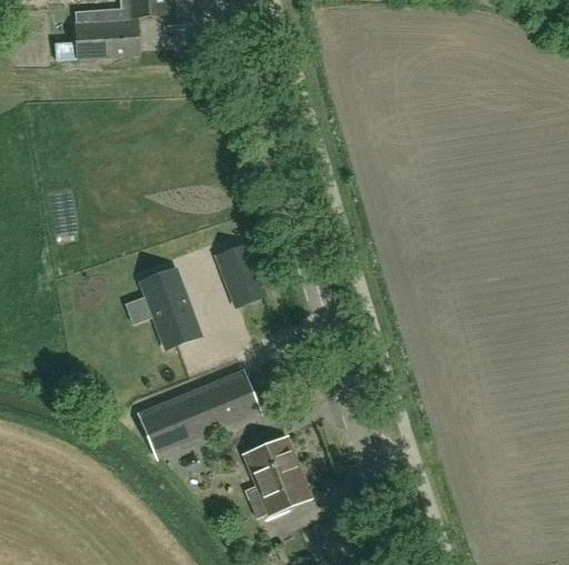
[(137,16),(167,13),(165,0),(120,0),(121,7),(75,10),(76,21),(76,42),(56,43),(57,59),(140,53),(137,16)]
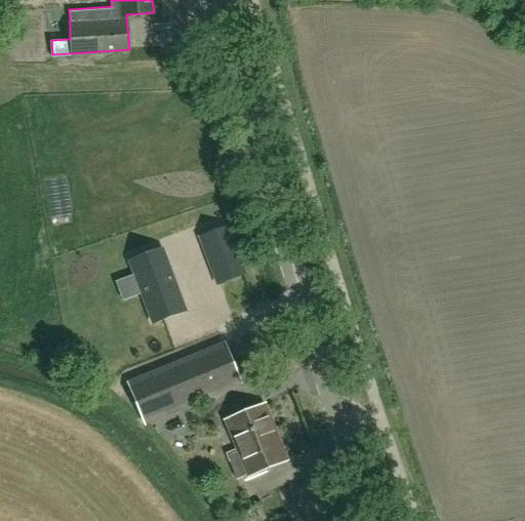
[(218,281),(244,271),(227,226),(201,235),(207,250),(214,268),(218,281)]
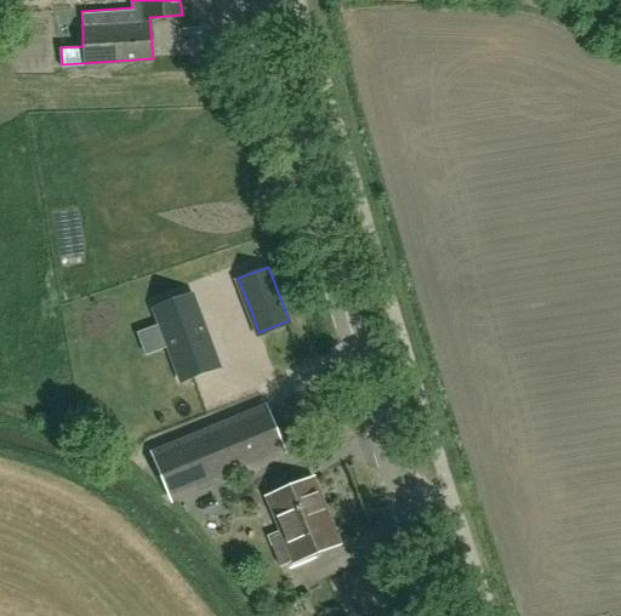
[(169,344),(180,376),(218,361),(193,295),(154,308),(160,321),(137,330),(146,353),(169,344)]
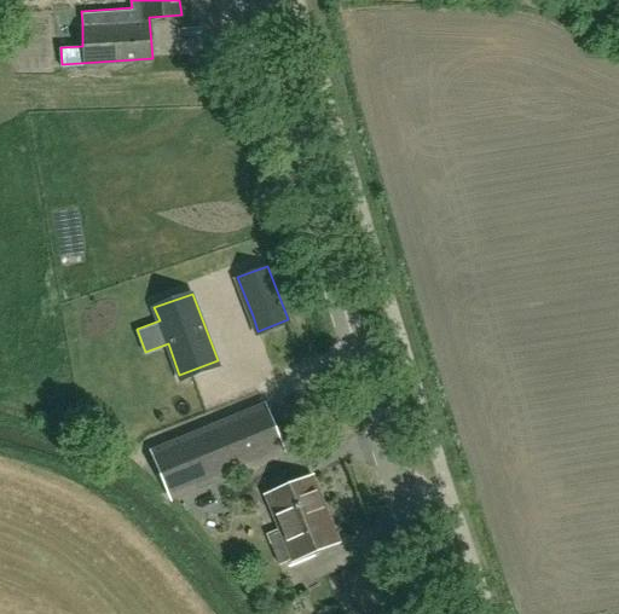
[(172,494),(283,449),(265,404),(154,450),(172,494)]
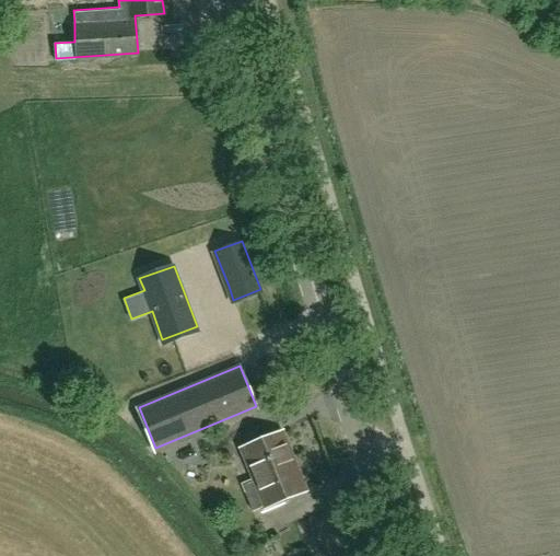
[(267,505),(305,488),(281,430),(243,446),(267,505)]
